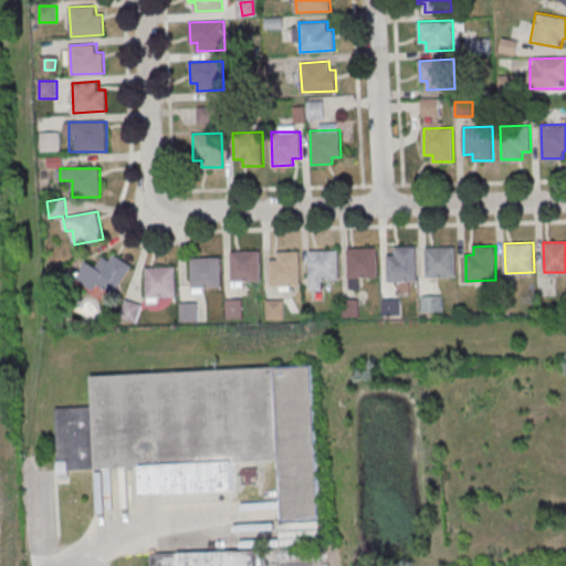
[(348,248),(377,247),(378,276),(349,276),(348,248)]
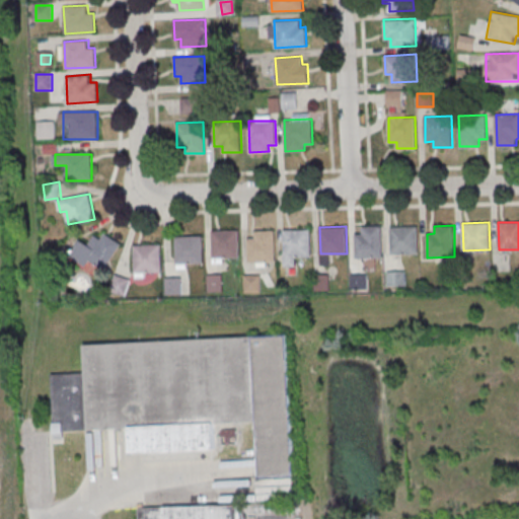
[(355,234),(362,234),(362,226),(382,226),(382,256),(355,257),(355,234)]
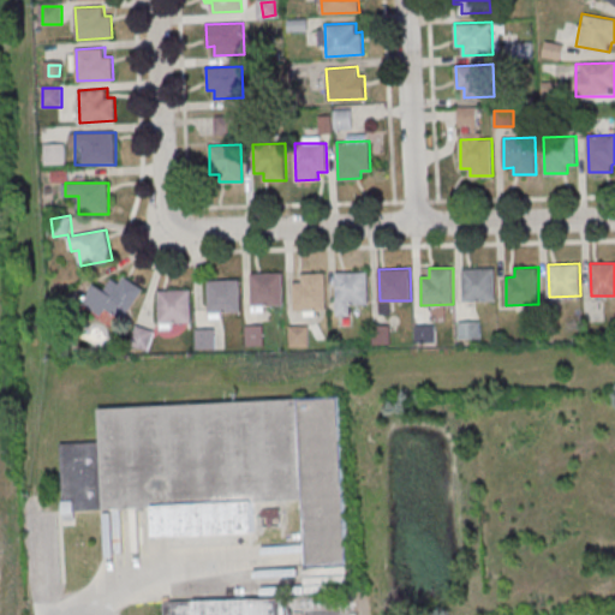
[(463,268),(494,268),(495,300),(464,300),(463,268)]
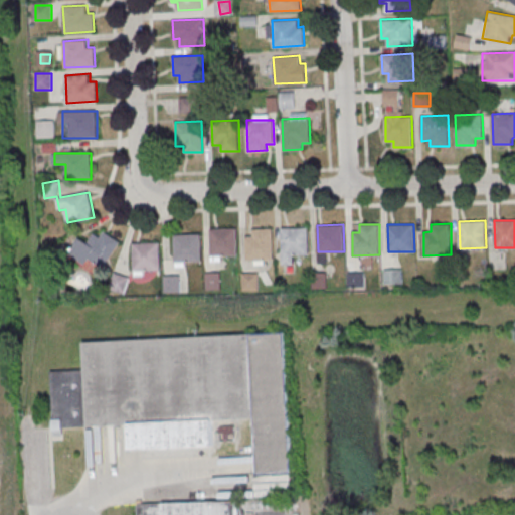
[(282,227),(308,226),(308,253),(282,254),(282,227)]
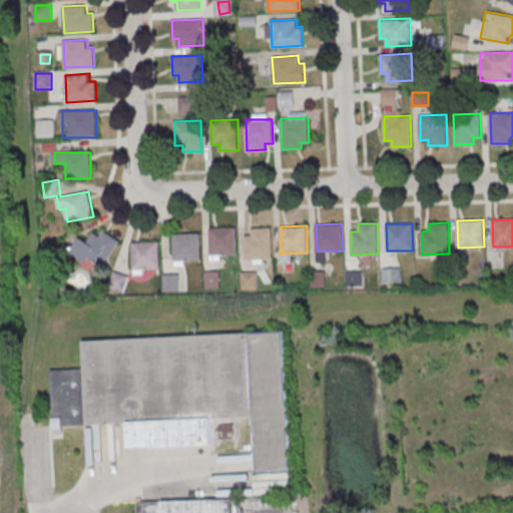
[(209,227),(235,226),(236,253),(210,254),(209,227)]
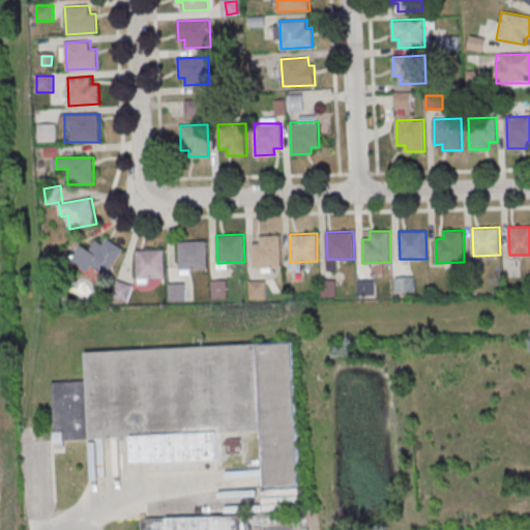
[(253,243),(260,243),(260,235),(281,235),(282,266),(254,267),(253,243)]
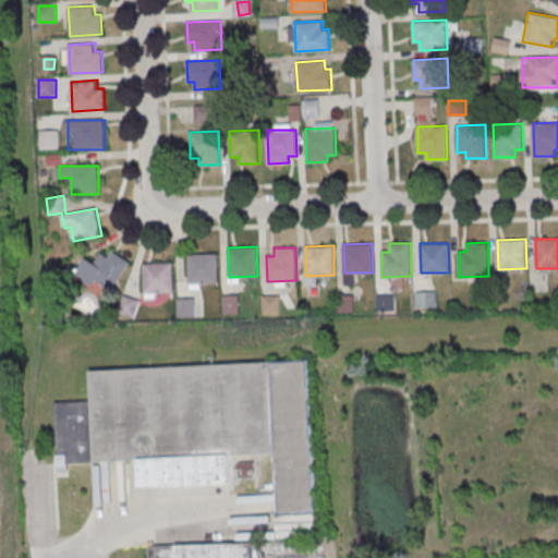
[(77,273),(110,294),(131,263),(109,249),(98,265),(87,257),(77,273)]
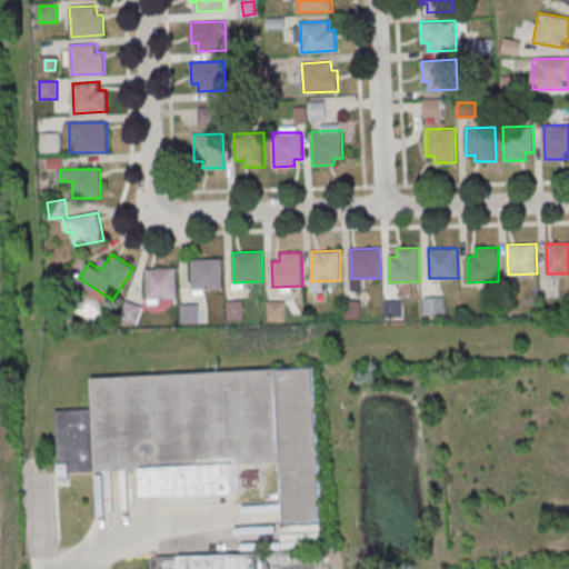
[(193,258),(222,258),(223,287),(195,288),(193,258)]
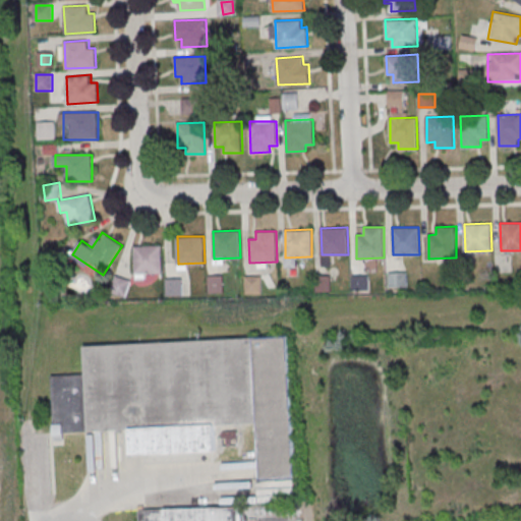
[(135,245),(162,245),(162,273),(135,273),(135,245)]
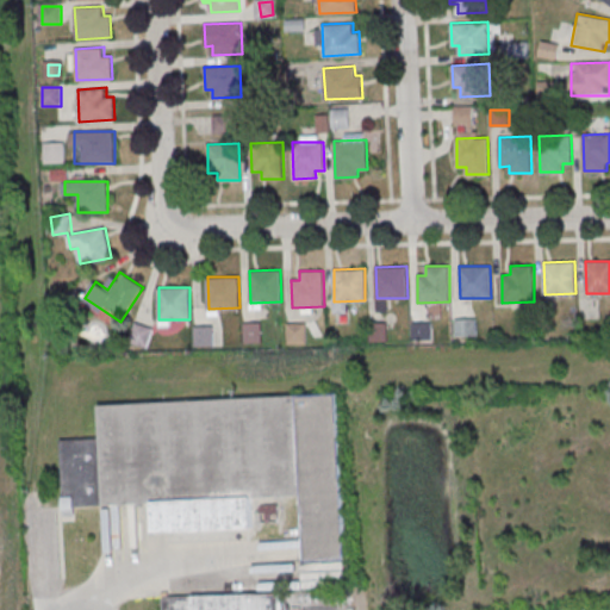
[(475,321),(455,321),(455,337),(475,337),(475,321)]
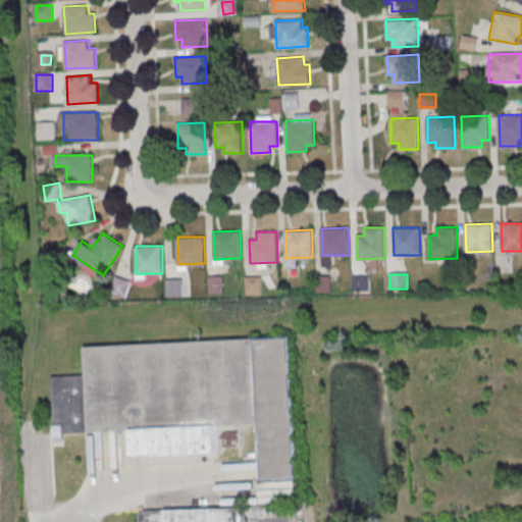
[(209,294),(224,294),(224,276),(209,276),(209,294)]
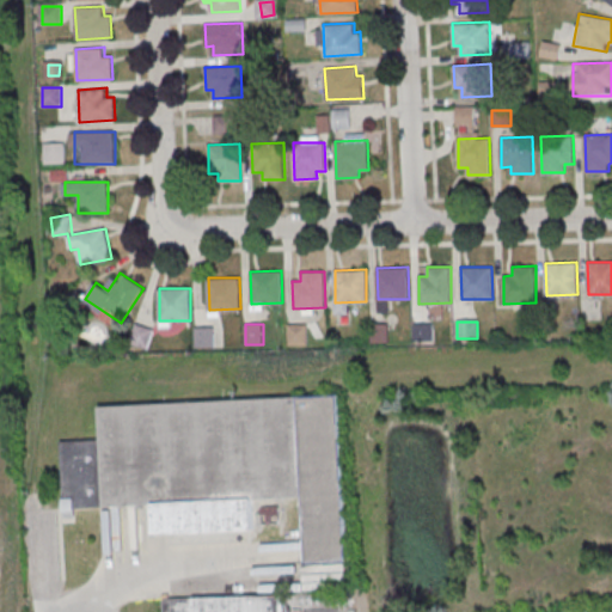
[(307,346),(307,324),(288,324),(288,346),(307,346)]
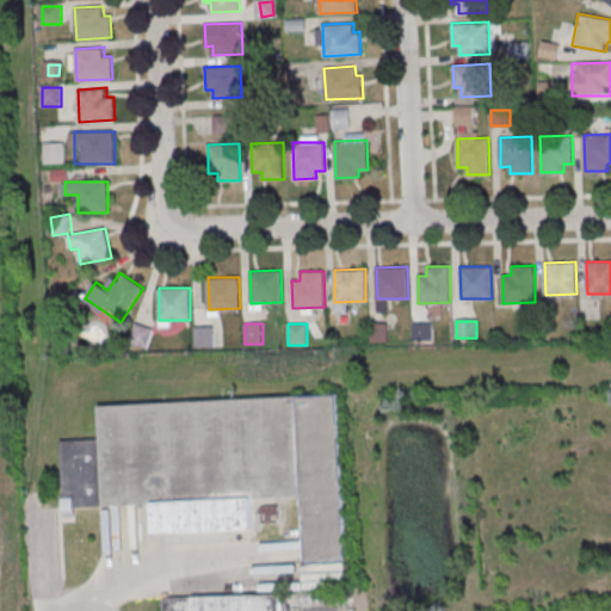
[(199,346),(213,346),(213,329),(199,329),(199,346)]
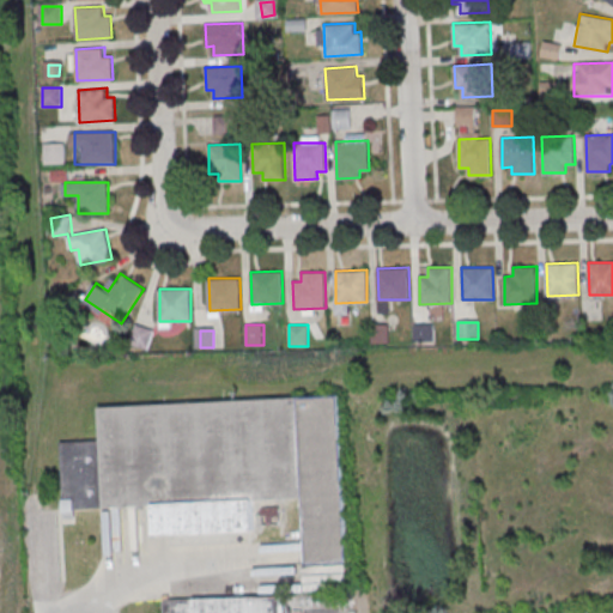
[(99,405),(101,441),(61,442),(64,517),(74,517),(74,509),(153,505),(155,534),(254,532),(254,499),(303,498),(305,564),(346,562),(341,398),(99,405)]
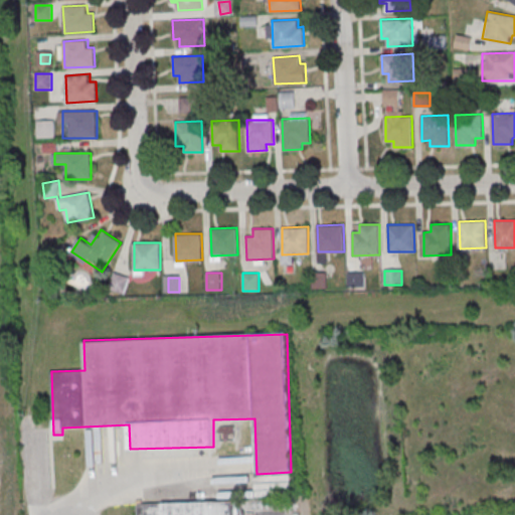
[(241,514),(241,501),(138,502),(138,514),(241,514)]
